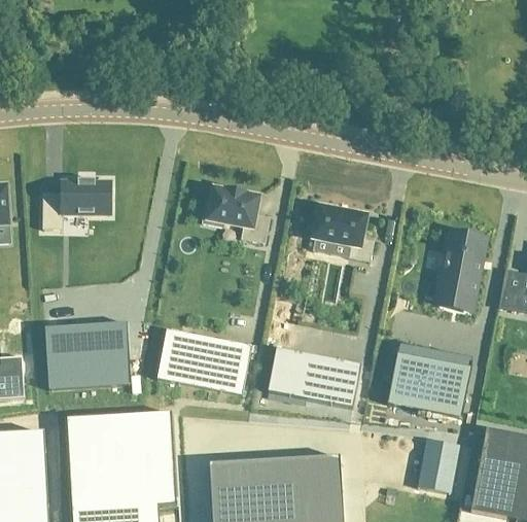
[(78,179),(62,178),(62,190),(43,190),(43,227),(63,227),(64,211),(111,212),(111,179),(95,179),(95,177),(78,177),(78,178),(78,179)]
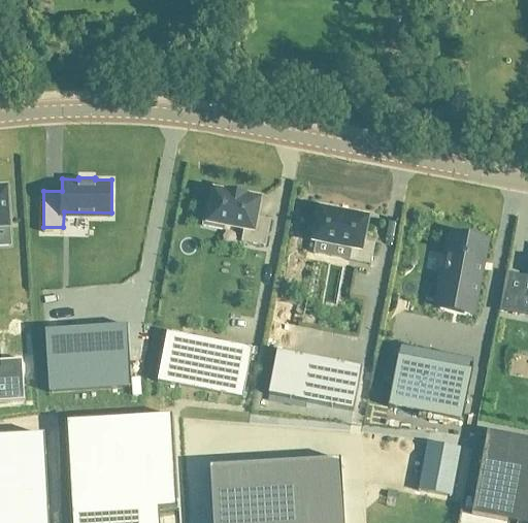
[(6,183),(0,183),(0,223),(9,223),(6,183)]
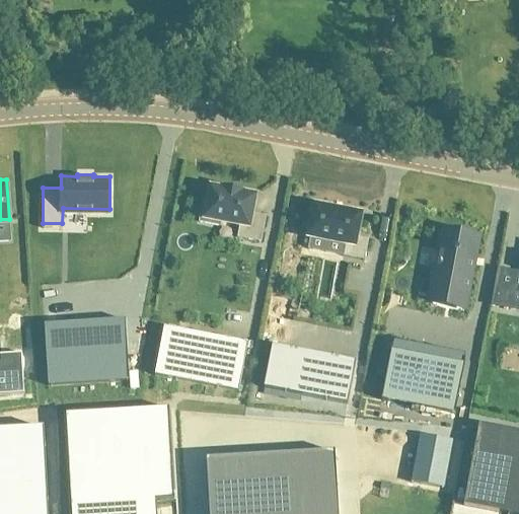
[(252,209),(255,191),(240,188),(241,187),(225,184),(225,185),(210,181),(207,197),(203,196),(200,217),(220,221),(221,217),(239,220),(237,232),(261,237),(266,211),(252,209)]
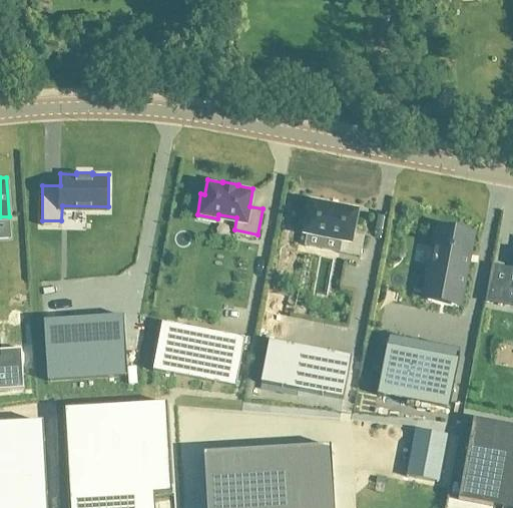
[(307,218),(305,229),(341,236),(339,248),(361,252),(365,231),(353,229),(357,207),(311,198),(310,201),(306,201),(303,218),(307,218)]
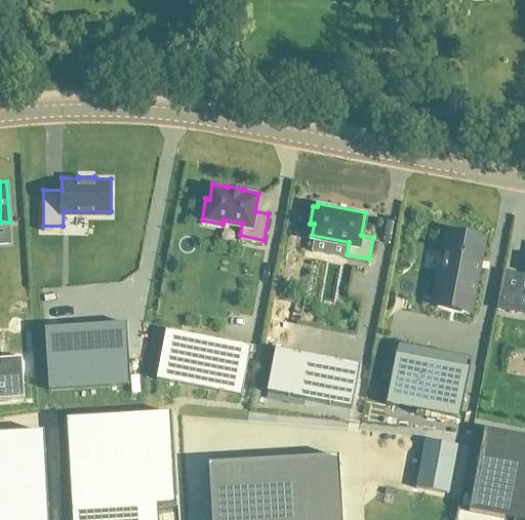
[(472,293),(483,235),(448,228),(437,286),(472,293)]
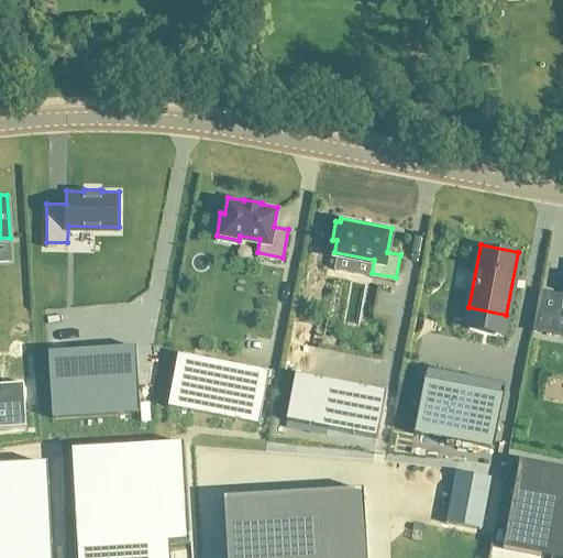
[(562,309),(539,306),(536,325),(562,329),(562,309)]
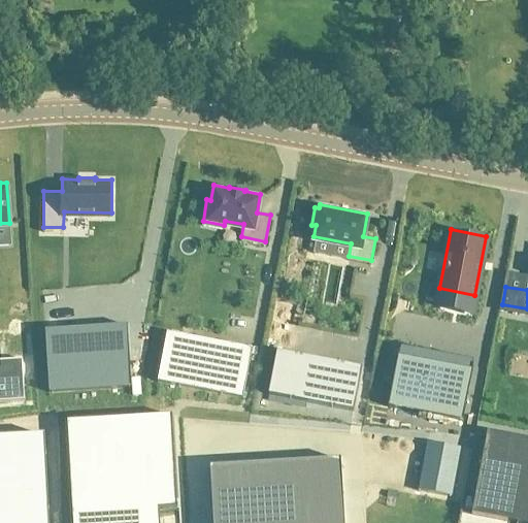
[(131,382),(127,321),(44,326),(48,388),(131,382)]
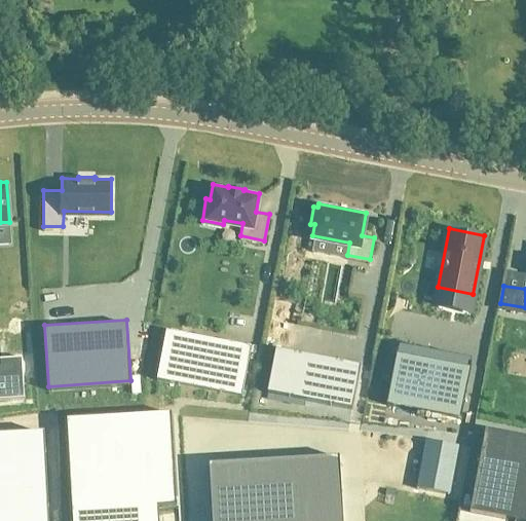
[(157,376),(241,392),(251,342),(166,327),(157,376)]
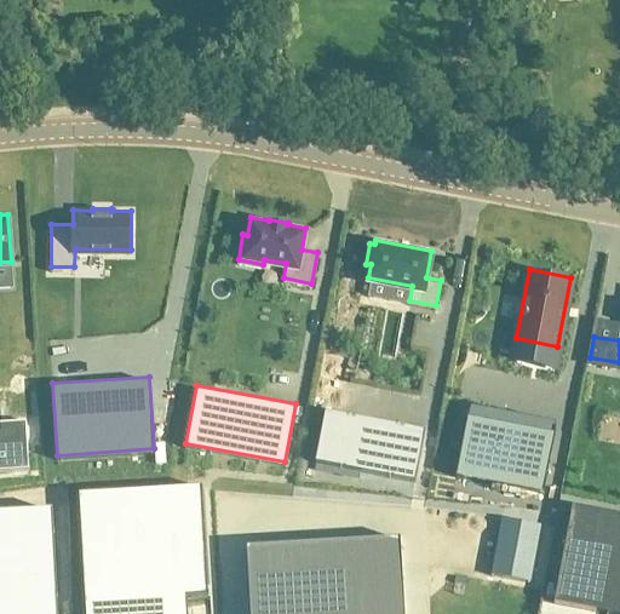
[(425,426),(325,407),(315,458),(415,477),(425,426)]
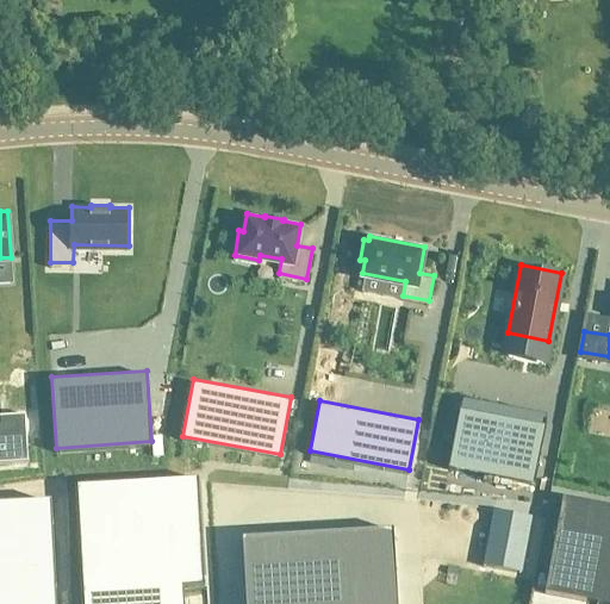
[(448,465),(534,481),(545,424),(460,408),(448,465)]
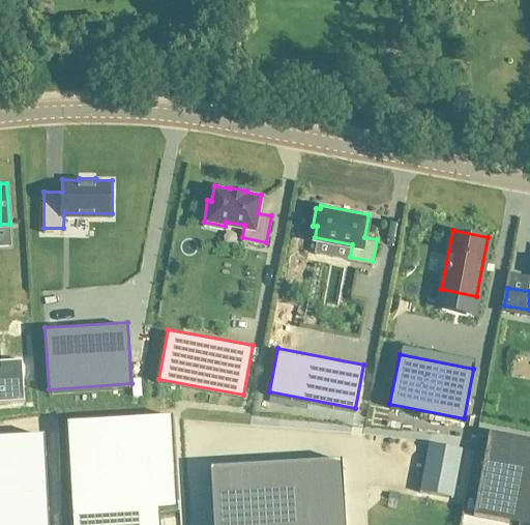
[(0,398),(24,397),(22,356),(0,357),(0,398)]
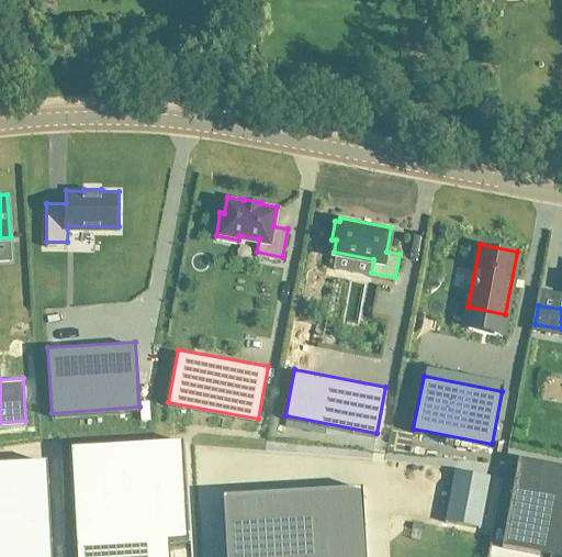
[(189,535),(183,437),(71,444),(78,556),(170,556),(169,537),(189,535)]
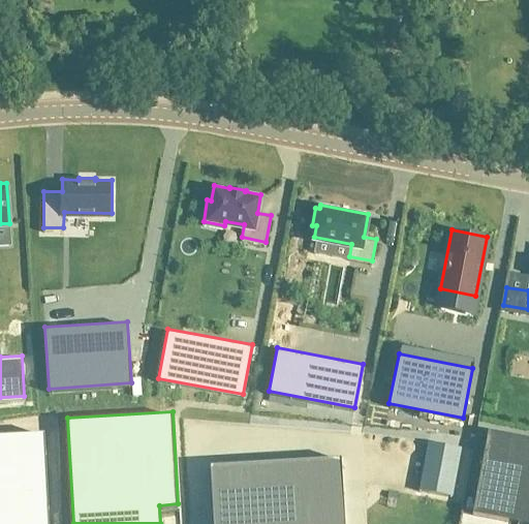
[(528,521),(528,434),(489,427),(472,511),(528,521)]
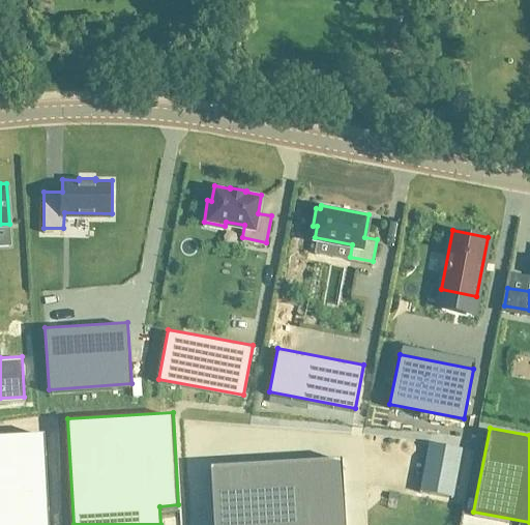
[(0,524),(49,524),(45,432),(0,434),(0,524)]
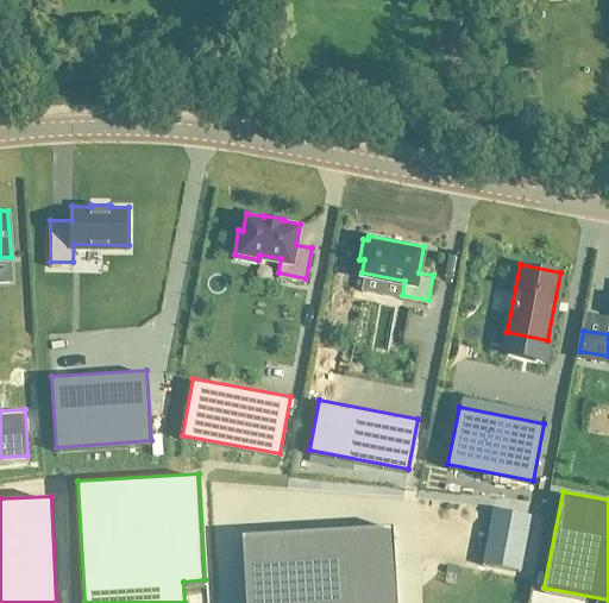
[(493,504),(483,560),(521,567),(531,512),(493,504)]
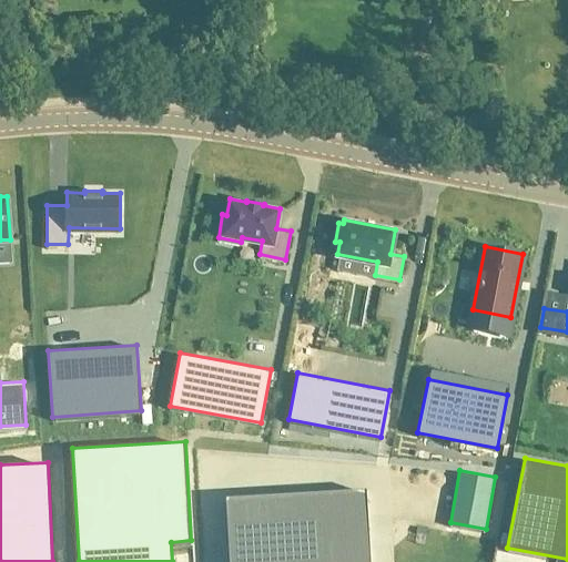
[(368,561),(365,490),(226,498),(230,561),(368,561)]
